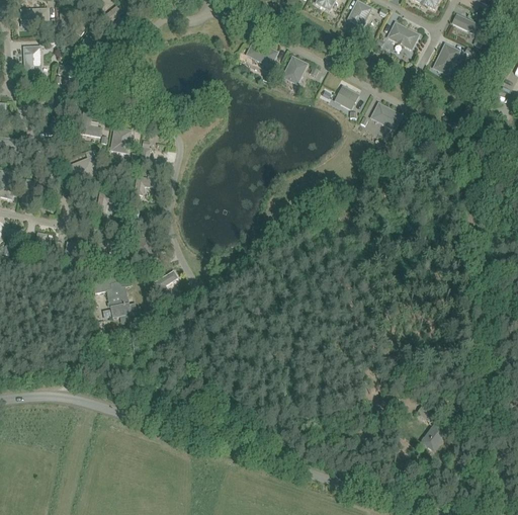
[(316,0),(315,3),(329,10),(334,0),(316,0)]
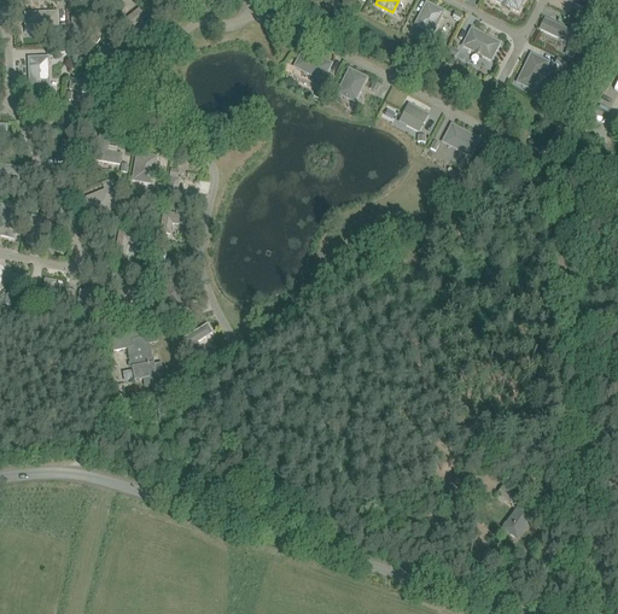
[(426,0),(414,23),(432,33),(444,10),(426,0)]
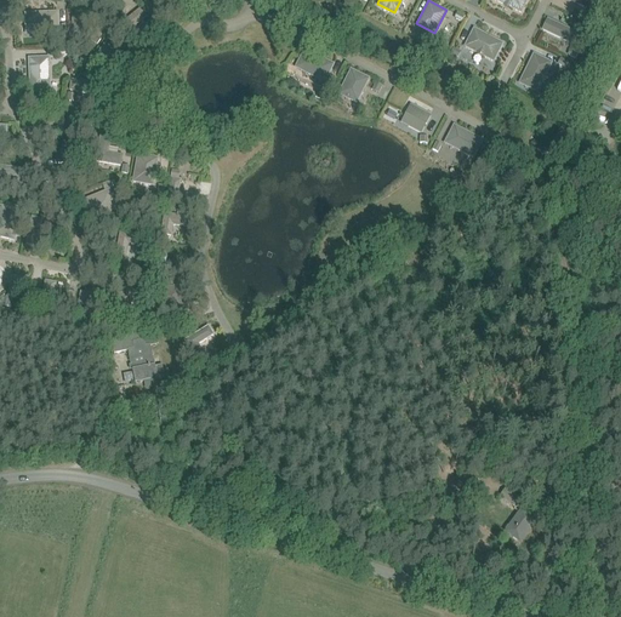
[(497,0),(520,11),(527,0),(497,0)]
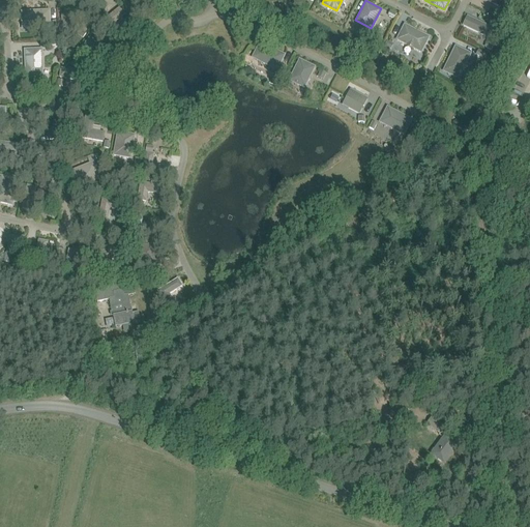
[(131,8),(127,2),(121,6),(126,12),(131,8)]
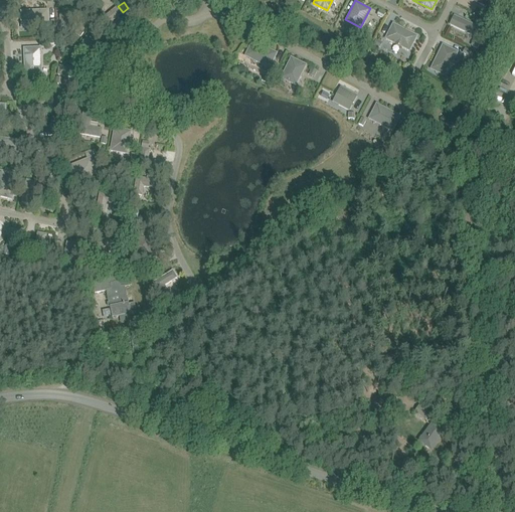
[(99,19),(114,38),(121,31),(112,20),(122,12),(116,5),(99,19)]
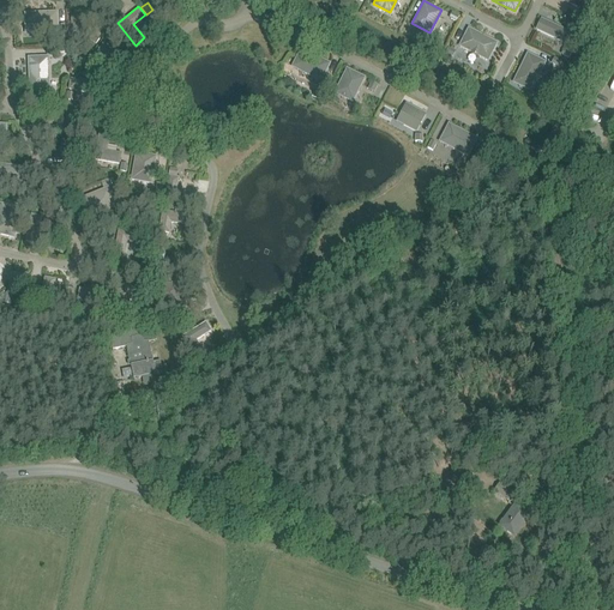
[(24,10),(25,30),(59,29),(58,8),(24,10)]
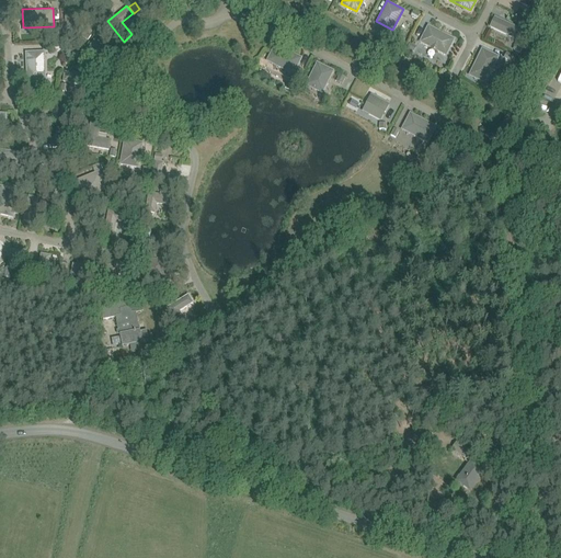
[(413,8),(410,14),(418,18),(420,12),(413,8)]
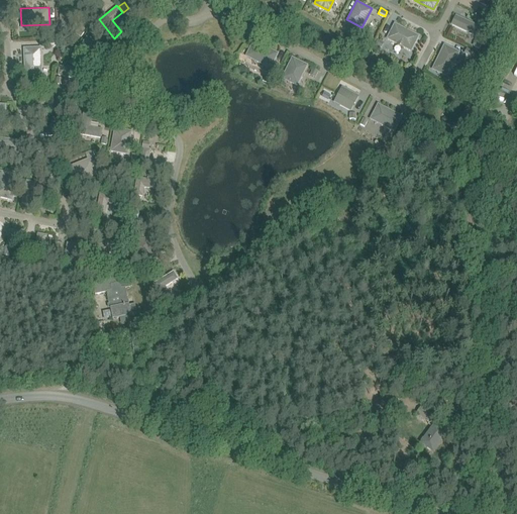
[(60,12),(61,34),(71,34),(70,11),(60,12)]
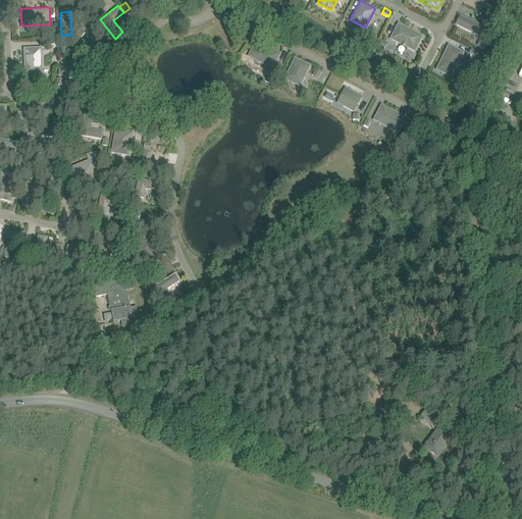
[(482,24),(461,14),(457,22),(478,33),(482,24)]
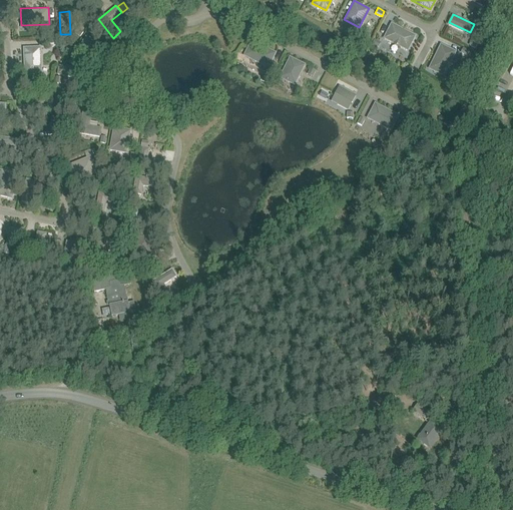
[(383,36),(408,49),(415,34),(391,21),(383,36)]
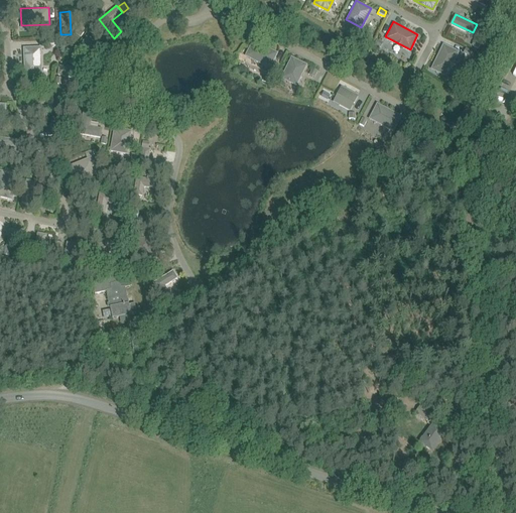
[(82,41),(99,53),(104,45),(87,33),(82,41)]
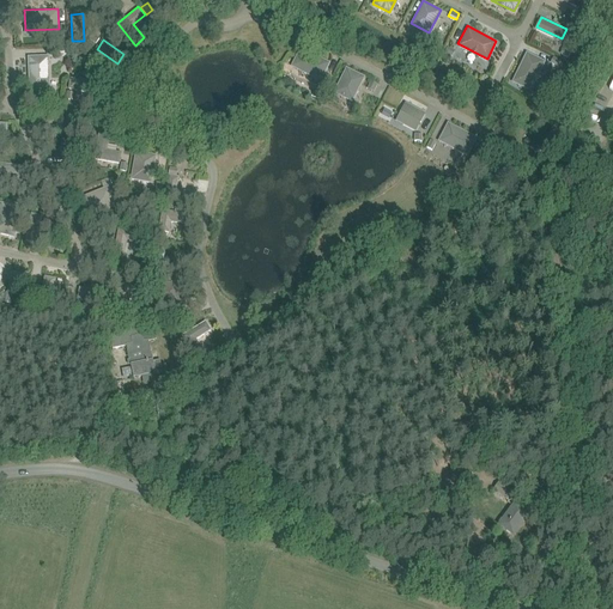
[(329,61),(305,49),(304,48),(302,47),(299,47),(298,49),(299,50),(296,58),(297,59),(299,65),(298,67),(320,78),(329,61)]
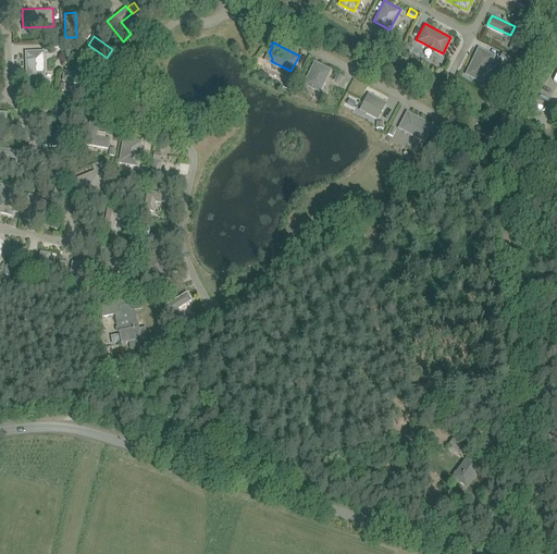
[(466,73),(482,81),(495,54),(478,47),(466,73)]
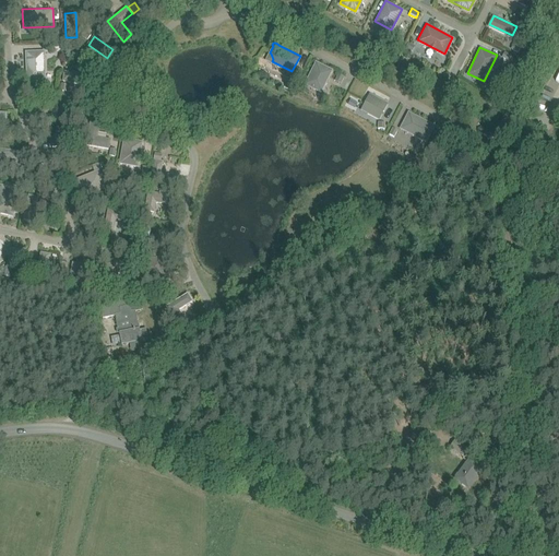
[(25,49),(27,80),(46,79),(45,48),(25,49)]
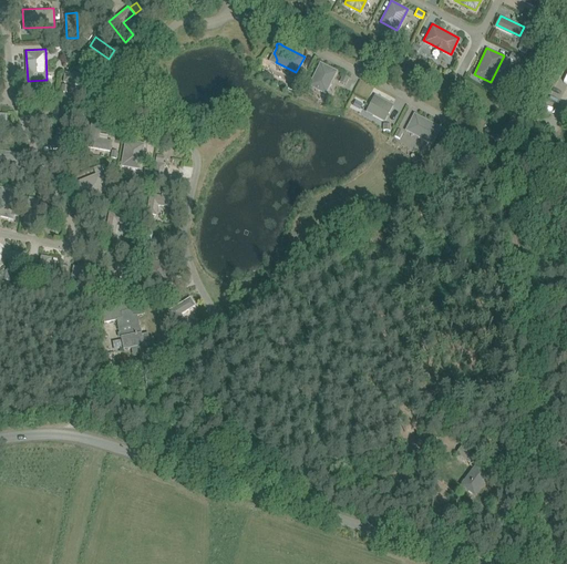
[(516,59),(519,53),(512,50),(509,55),(516,59)]
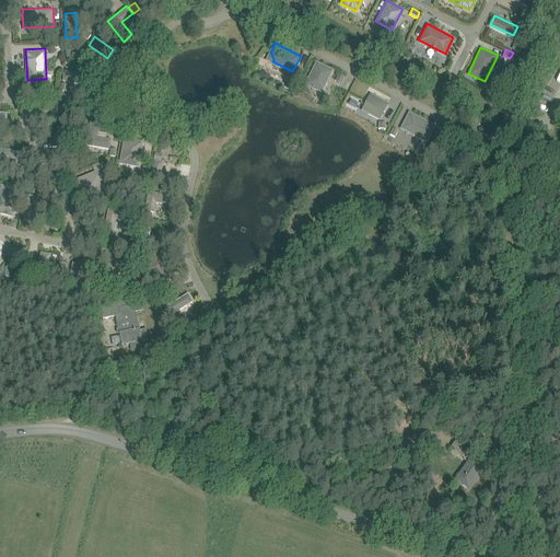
[(333,68),(316,60),(305,82),(322,90),(333,68)]
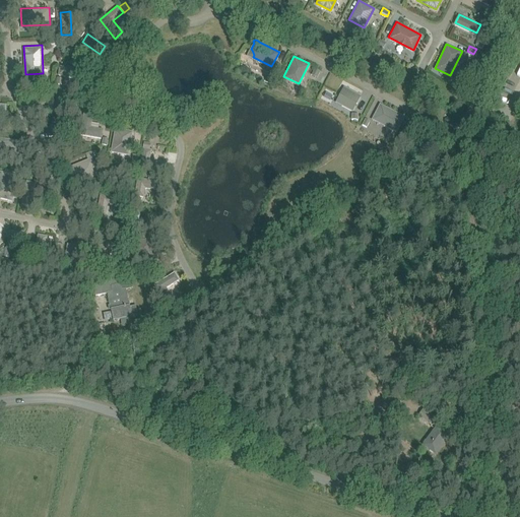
[(58,73),(83,76),(85,67),(60,64),(58,73)]
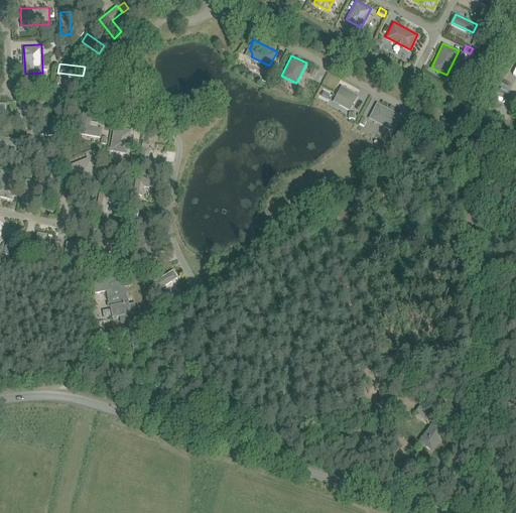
[(317,69),(311,67),(308,73),(314,75),(317,69)]
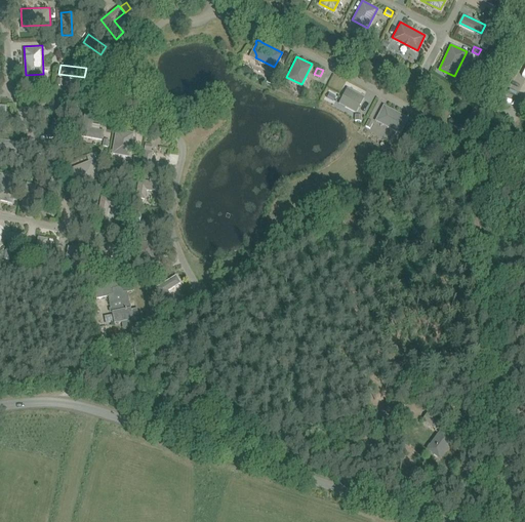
[(271,74),(268,80),(274,83),(277,77),(271,74)]
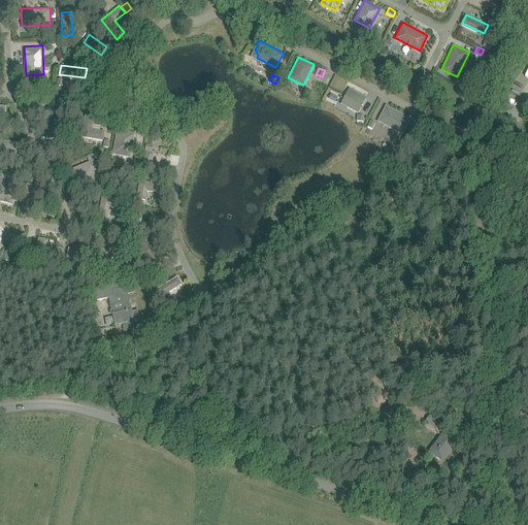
[(350,88),(344,97),(347,98),(348,103),(347,104),(358,110),(365,96),(350,88)]
